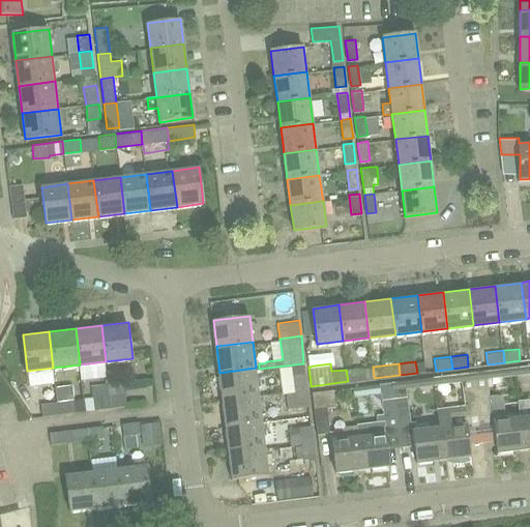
[(529,363),(514,366),(516,375),(529,372),(529,363)]
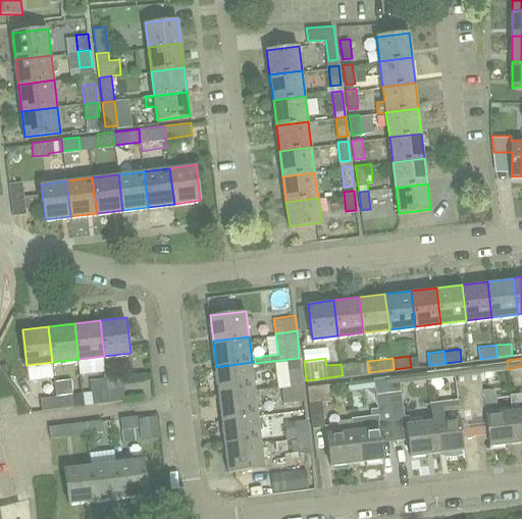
[(516,442),(511,394),(510,394),(512,411),(498,413),(496,393),(493,391),(491,388),(488,388),(481,388),(479,372),(508,369),(507,360),(466,365),(472,417),(486,415),(490,445),(516,442)]
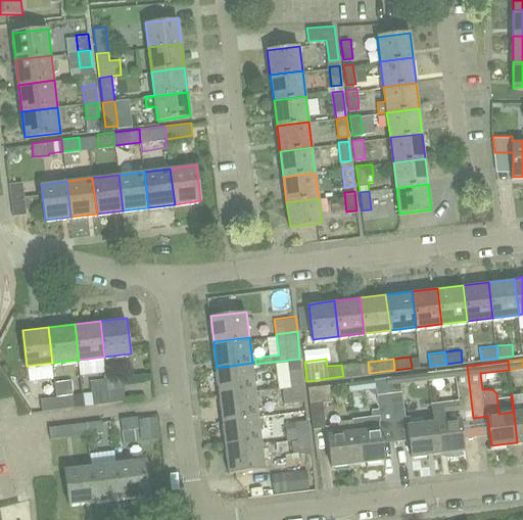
[(369,373),(368,362),(341,365),(343,376),(369,373)]
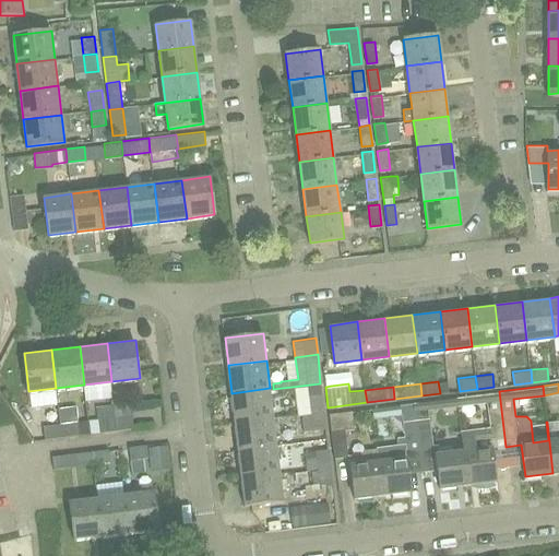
[(273,416),(270,388),(232,393),(235,421),(273,416)]
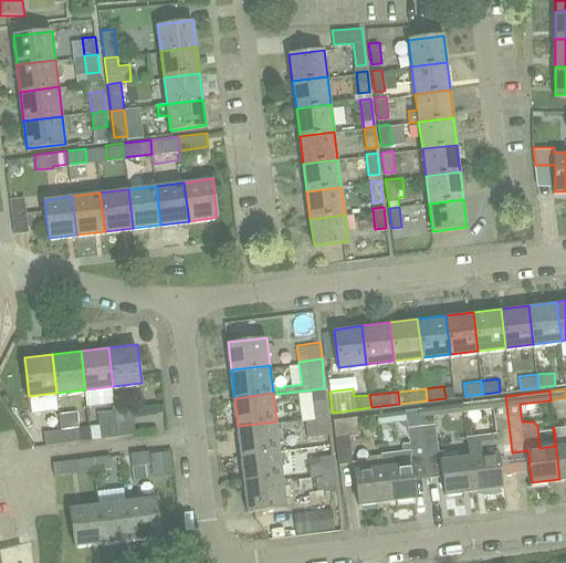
[(498,454),(512,452),(505,396),(463,402),(464,410),(493,407),(496,433),(467,436),(473,490),(502,486),(498,454)]
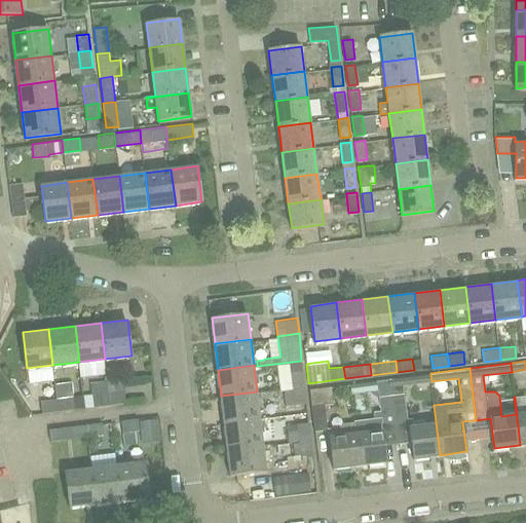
[(291,371),(292,387),(304,385),(302,370),(291,371)]
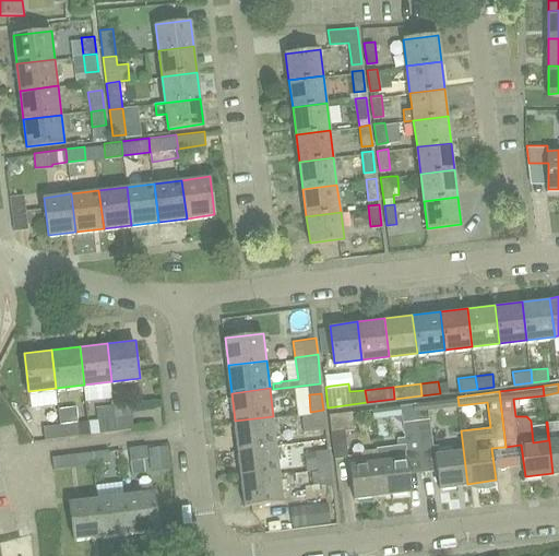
[(459,405),(458,397),(414,402),(415,411),(459,405)]
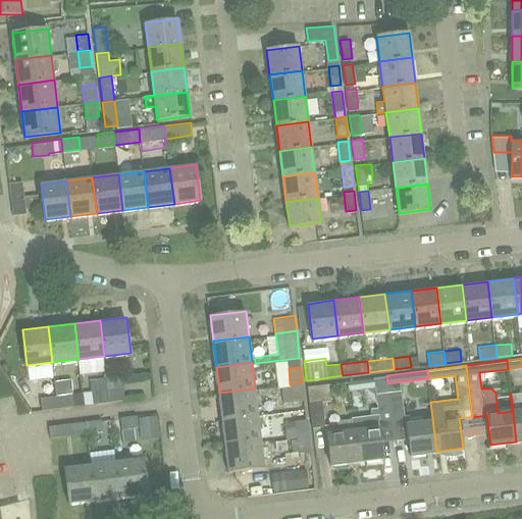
[(105,376),(106,388),(108,388),(110,401),(125,399),(122,374),(105,376)]
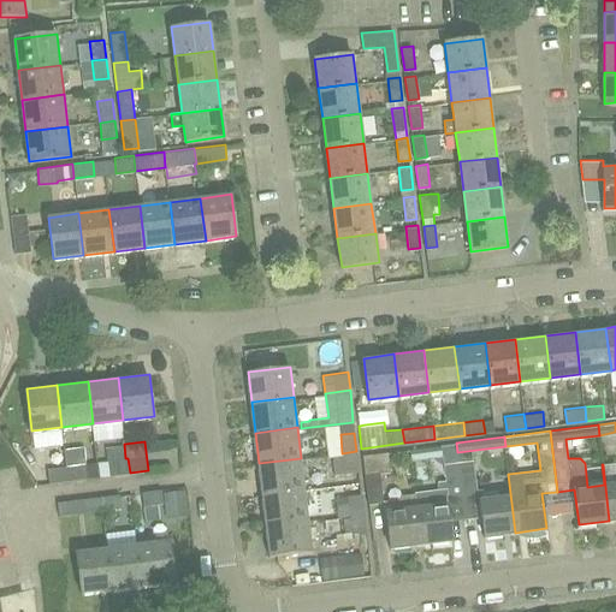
[(446,494),(462,492),(458,462),(457,452),(456,443),(442,444),(444,464),(443,464),(445,480),(438,481),(439,491),(415,494),(421,545),(452,540),(446,494)]
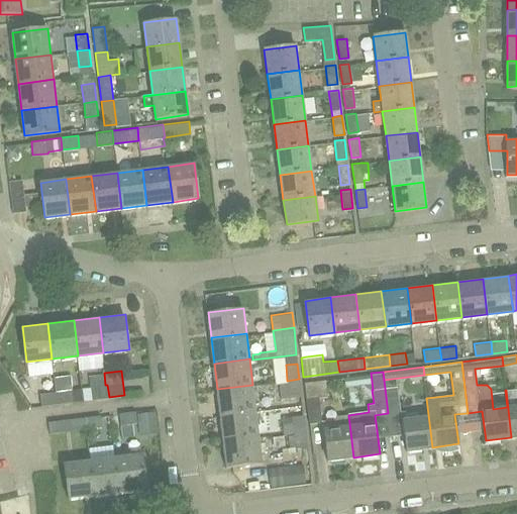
[(74,401),(72,389),(71,379),(55,381),(56,391),(58,403),(74,401)]
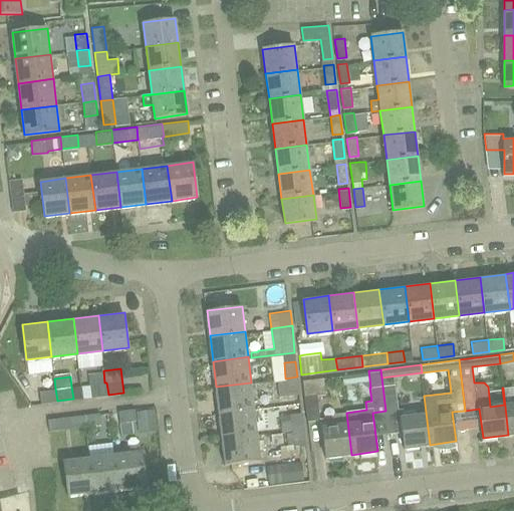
[(297,376),(285,378),(276,379),(279,397),(299,394),(297,376)]
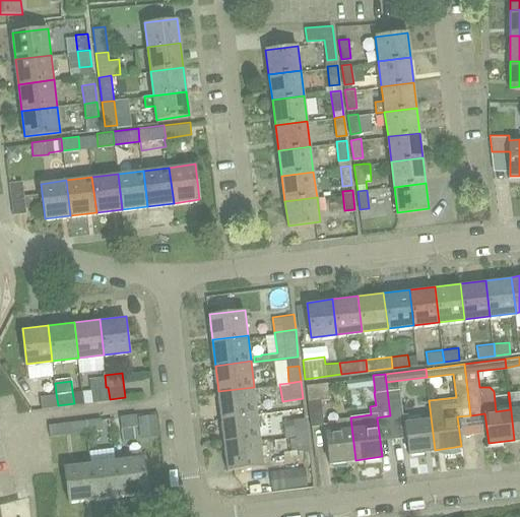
[(311,426),(324,424),(321,399),(330,398),(328,381),(306,384),(311,426)]
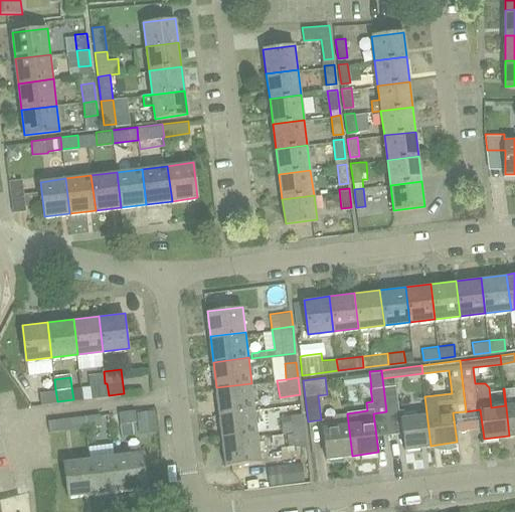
[(109,395),(107,383),(105,383),(90,385),(92,397),(109,395)]
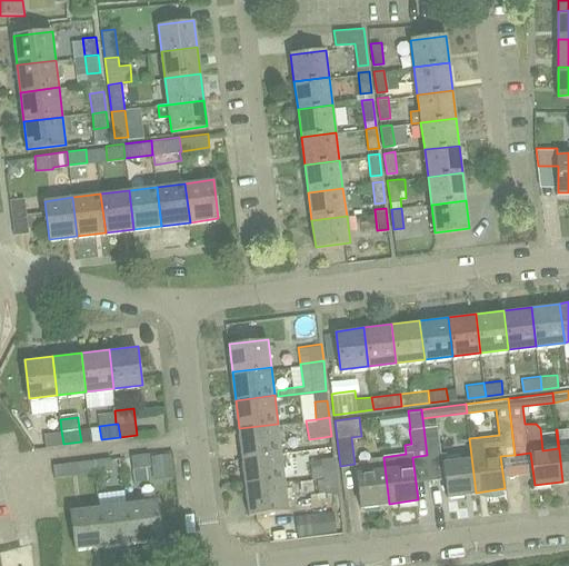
[(281,452),(278,424),(239,428),(242,456),(281,452)]
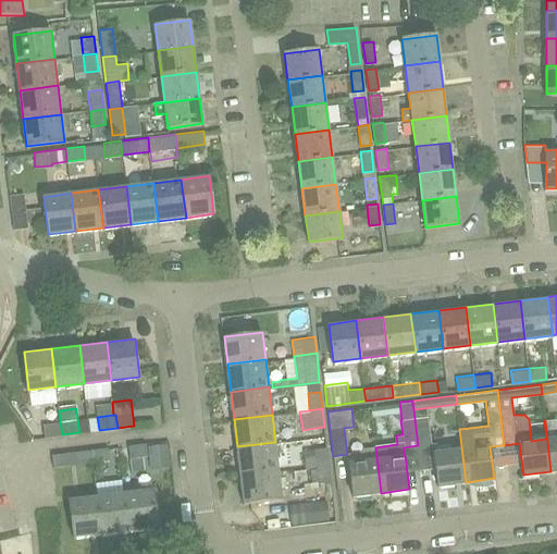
[(466,482),(459,429),(461,450),(450,452),(449,444),(436,445),(435,443),(431,443),(428,416),(415,418),(418,445),(421,469),(436,468),(438,485),(466,482)]
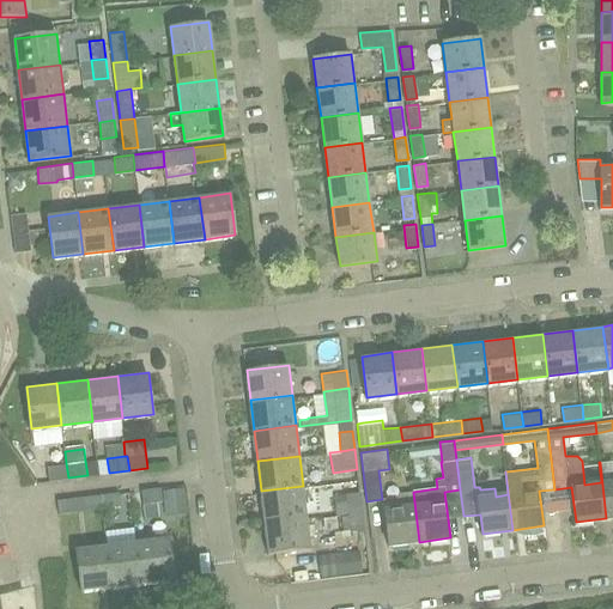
[(612,479),(611,461),(600,462),(606,518),(612,517),(612,479)]
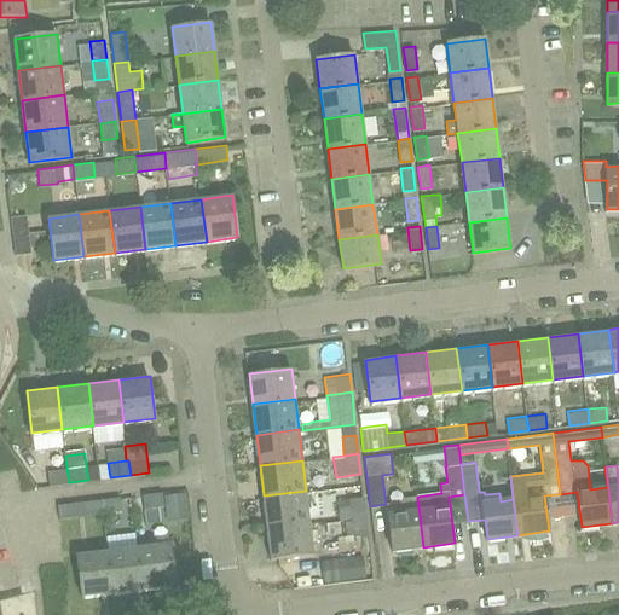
[(69,482),(67,468),(47,470),(50,485),(69,482)]
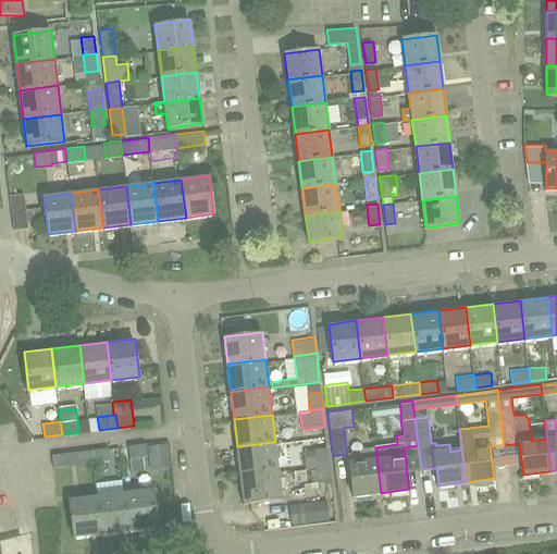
[(147,442),(128,444),(131,457),(149,455),(147,442)]
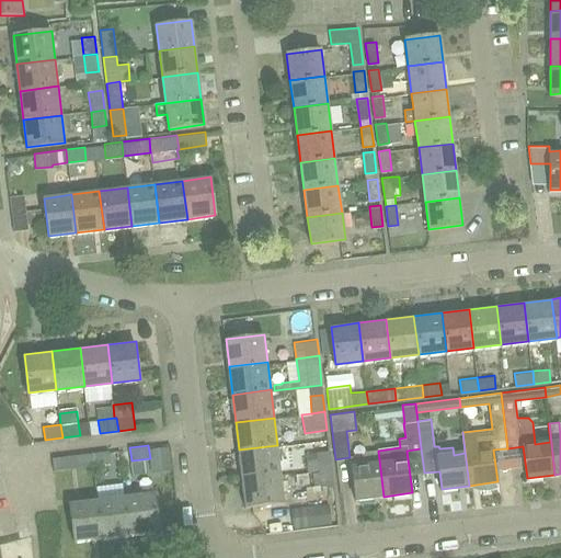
[(281,474),(277,445),(239,450),(242,478),(281,474)]
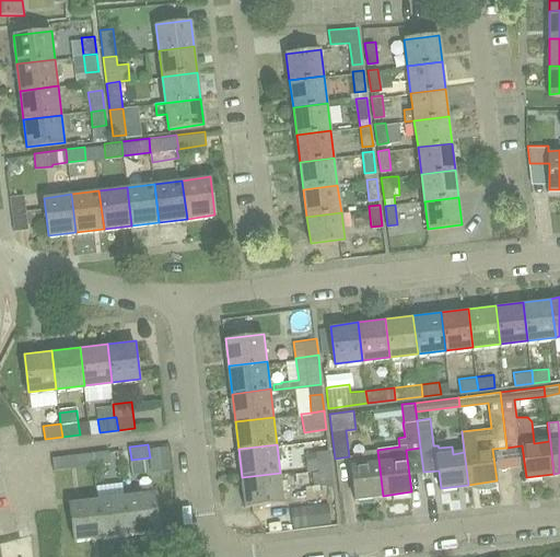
[(109,449),(93,451),(94,464),(111,462),(109,449)]
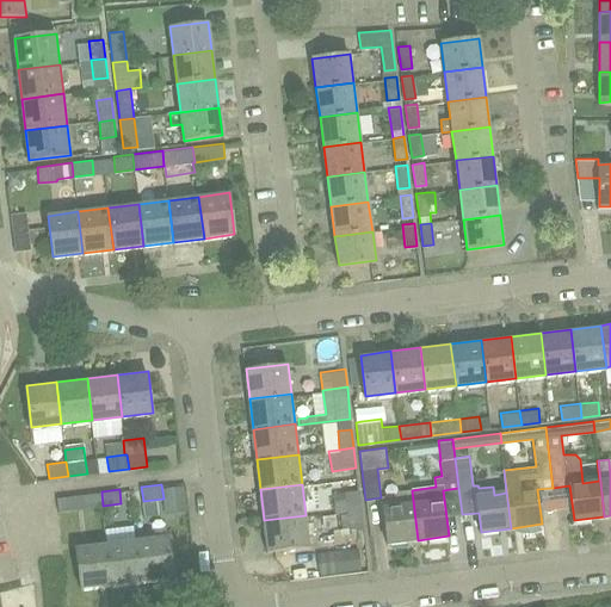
[(359,489),(344,490),(345,497),(340,499),(341,508),(335,508),(337,512),(346,512),(346,511),(360,508),(359,489)]
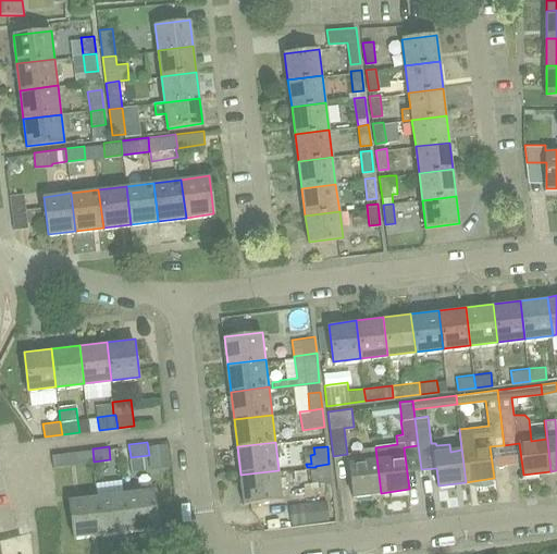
[(381,493),(375,447),(347,451),(353,496),(381,493)]
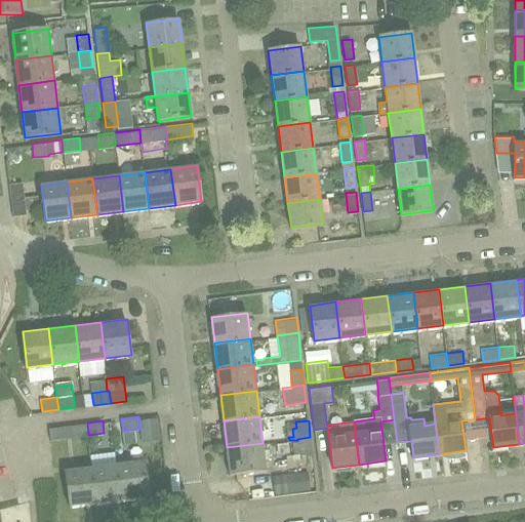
[(88,435),(87,423),(48,428),(50,439),(88,435)]
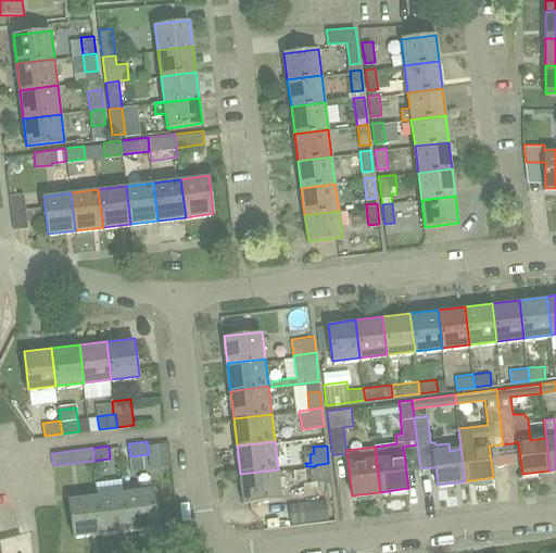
[(330,480),(328,463),(315,465),(315,466),(317,482),(330,480)]
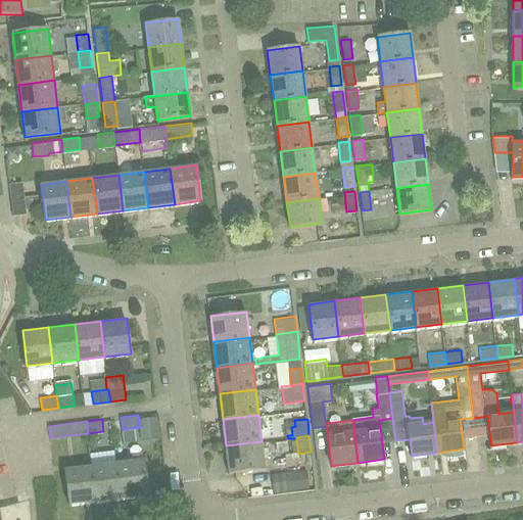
[(265,467),(262,441),(226,445),(229,471),(265,467)]
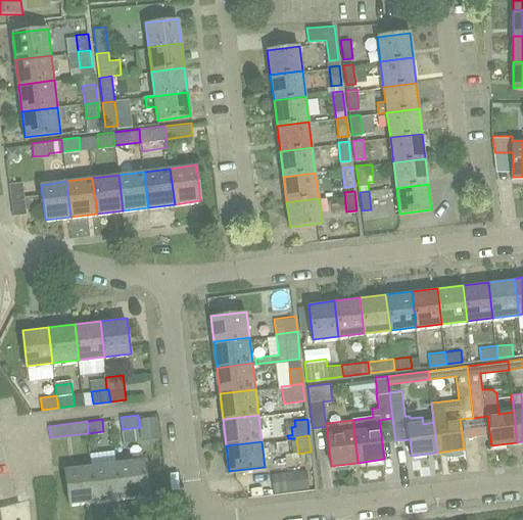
[(143,458),(117,461),(122,497),(147,493),(143,458)]
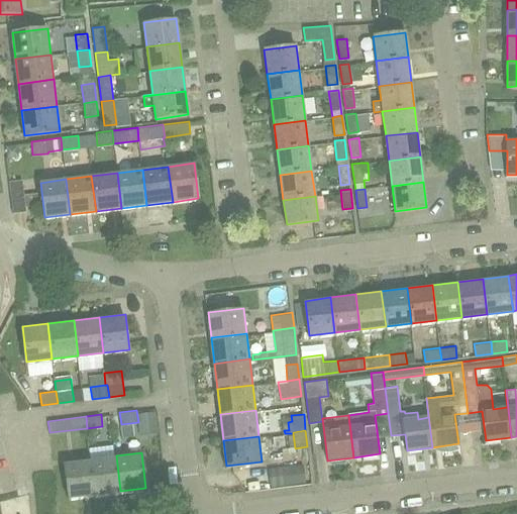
[(120,491),(116,455),(91,458),(95,494),(120,491)]
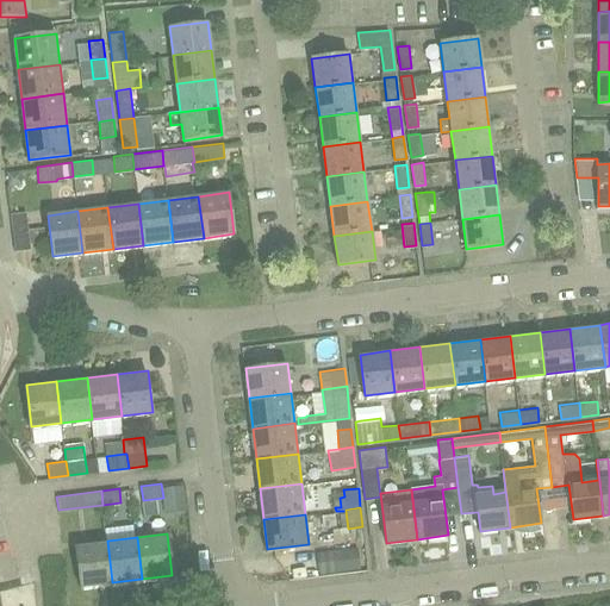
[(112,582),(107,541),(76,544),(78,555),(63,556),(68,581),(80,579),(81,586),(112,582)]
